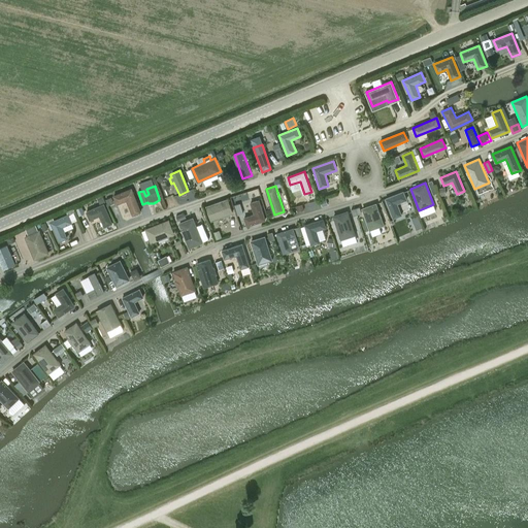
[(141,212),(132,188),(113,196),(117,205),(126,201),(132,216),(141,212)]
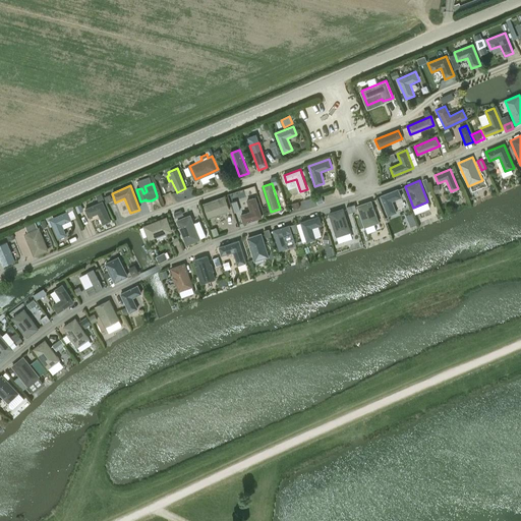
[(393,201),(402,197),(398,188),(380,195),(388,216),(397,213),(393,201)]
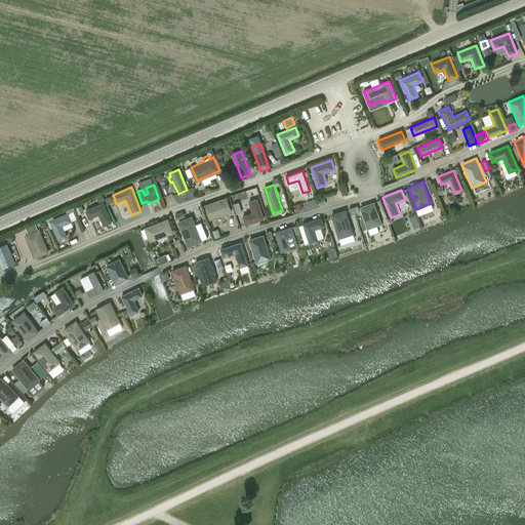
[(164,197),(167,205),(174,203),(171,194),(164,197)]
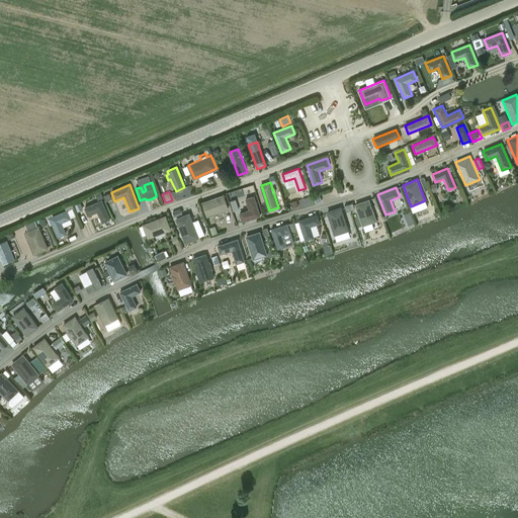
[(224,194),(201,202),(207,218),(229,209),(224,194)]
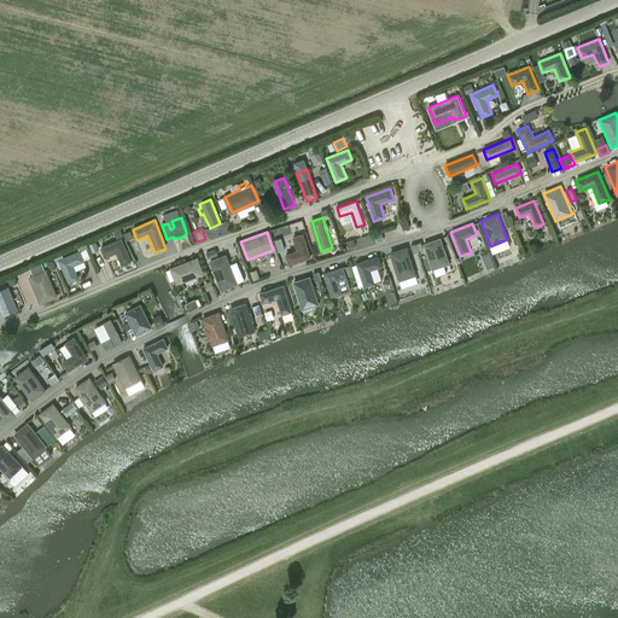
[(292,237),(297,250),(285,255),(289,266),(312,258),(303,234),(292,237)]
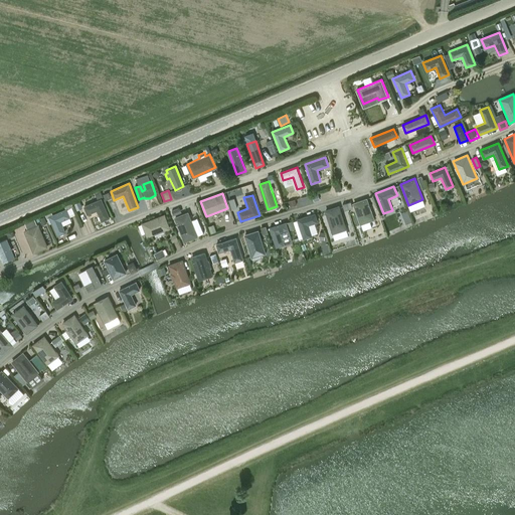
[(111,218),(102,198),(83,206),(88,215),(97,211),(102,221),(111,218)]
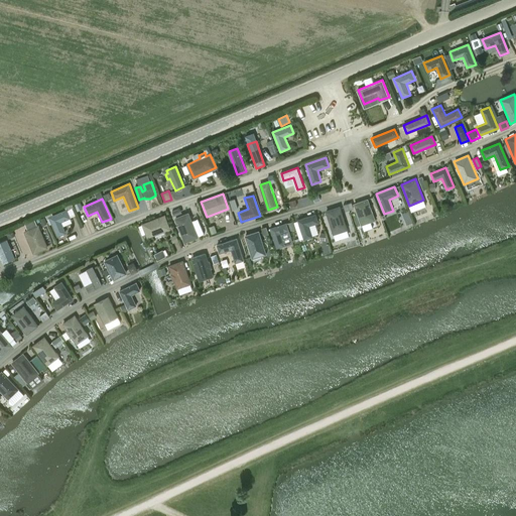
[(353,204),(361,226),(376,220),(368,199),(353,204)]
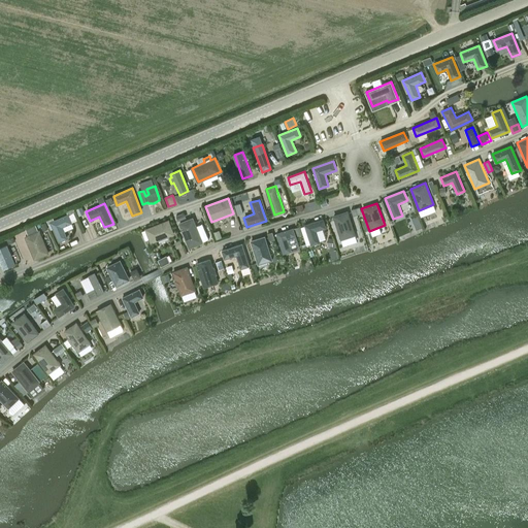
[(356,235),(348,210),(333,216),(340,240),(356,235)]
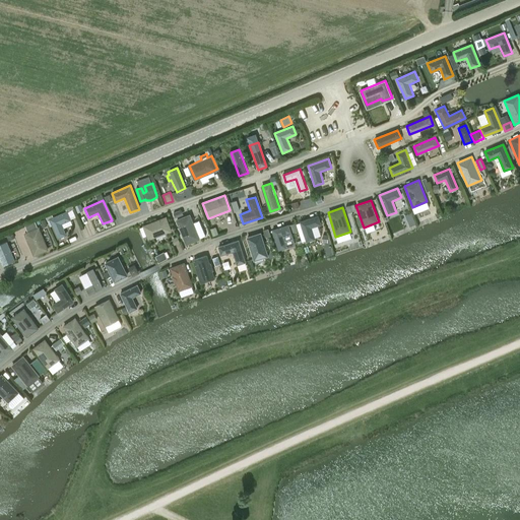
[(69,213),(50,221),(58,241),(67,238),(62,226),(72,221),(69,213)]
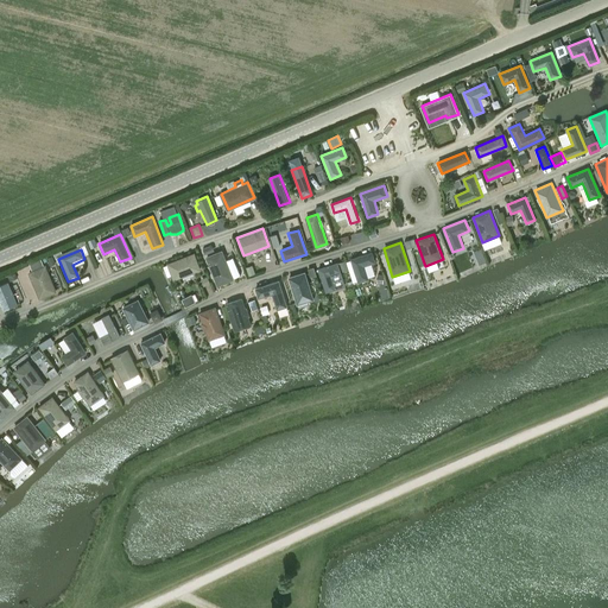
[(217,286),(234,279),(222,249),(206,257),(217,286)]
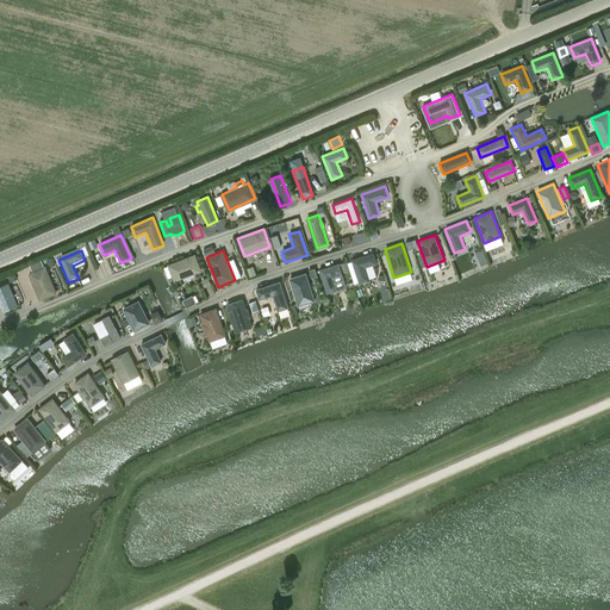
[(359,284),(371,280),(366,267),(377,263),(373,253),(352,260),(359,284)]
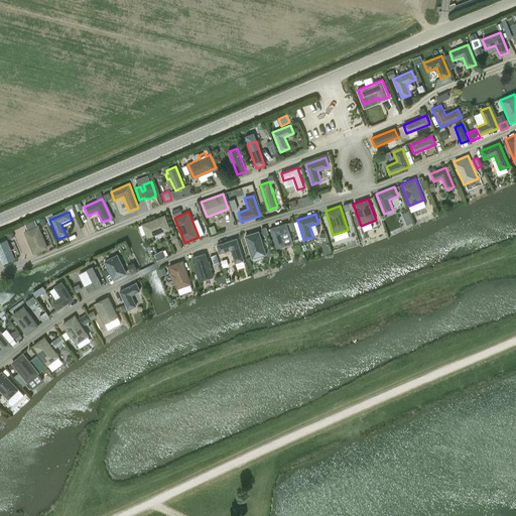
[(412,221),(410,216),(405,218),(403,214),(401,215),(405,224),(412,221)]
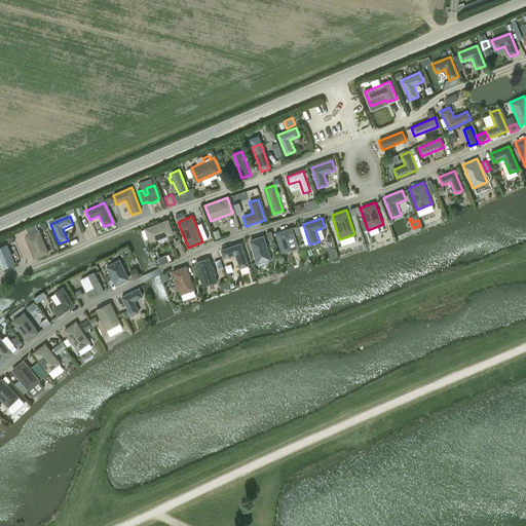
[(174,233),(168,219),(145,227),(150,242),(174,233)]
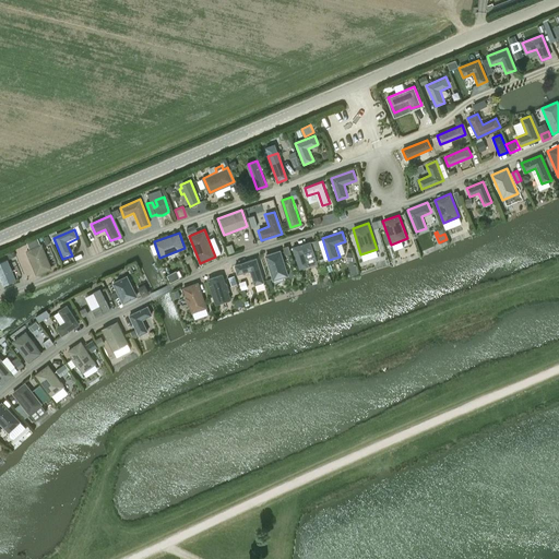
[(304,252),(313,250),(310,241),(293,247),(299,269),(308,266),(304,252)]
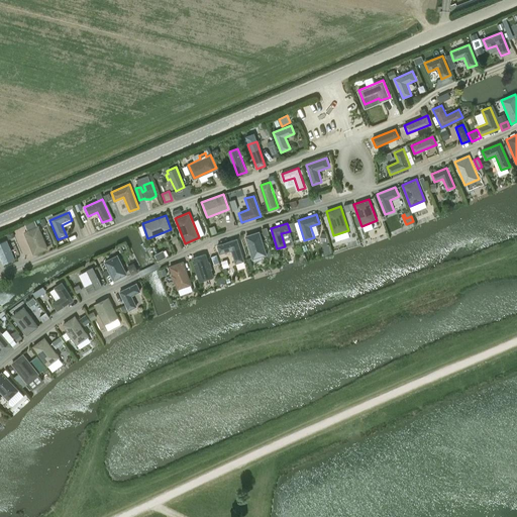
[(39,225),(24,231),(34,254),(48,248),(39,225)]
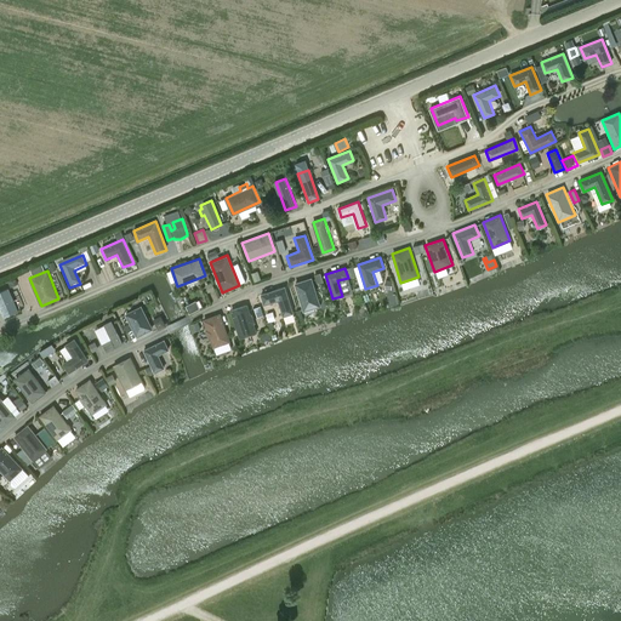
[(294,283),(303,312),(322,306),(312,278),(294,283)]
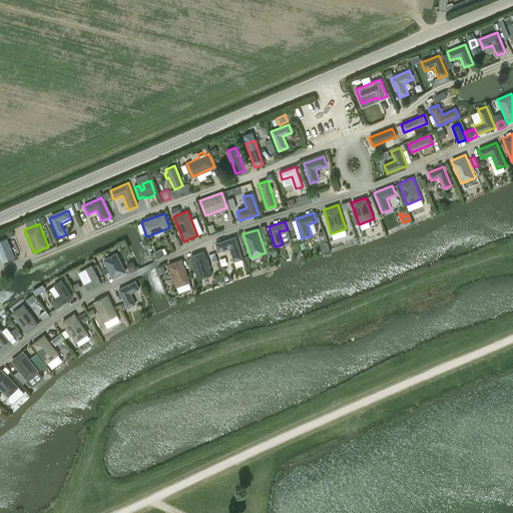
[(235,236),(215,243),(218,252),(229,248),(233,262),(242,259),(235,236)]
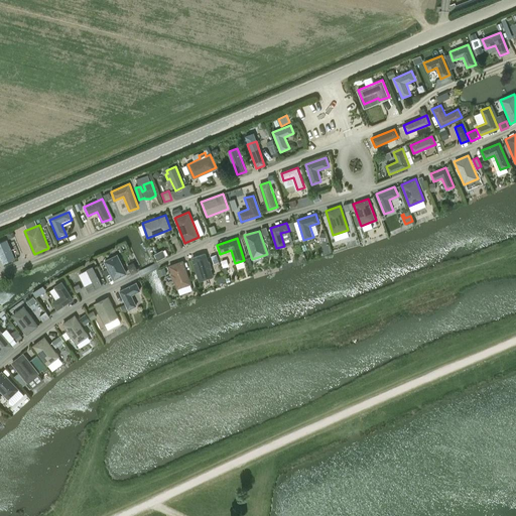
[(0,242),(0,256),(3,263),(15,258),(7,240),(0,242)]
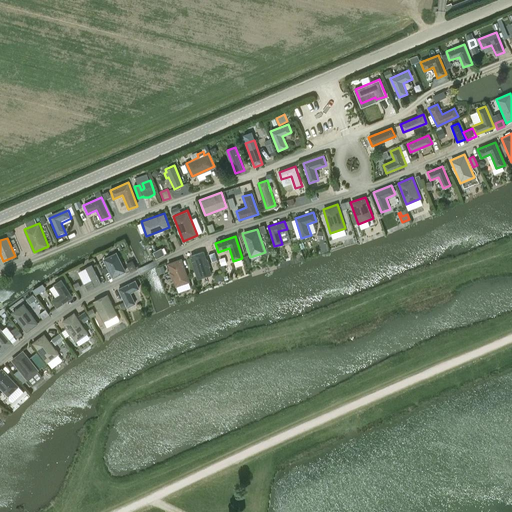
[(210,266),(208,259),(207,259),(204,250),(189,255),(197,279),(212,274),(209,267),(210,266)]
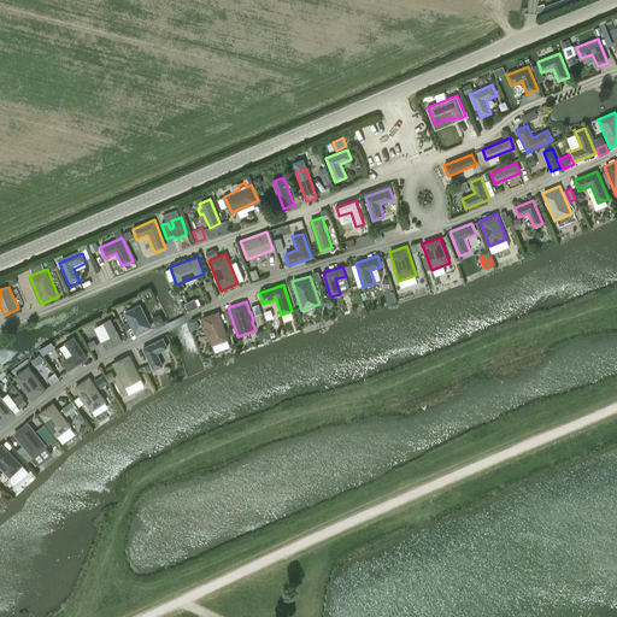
[(136,335),(152,327),(140,304),(124,311),(136,335)]
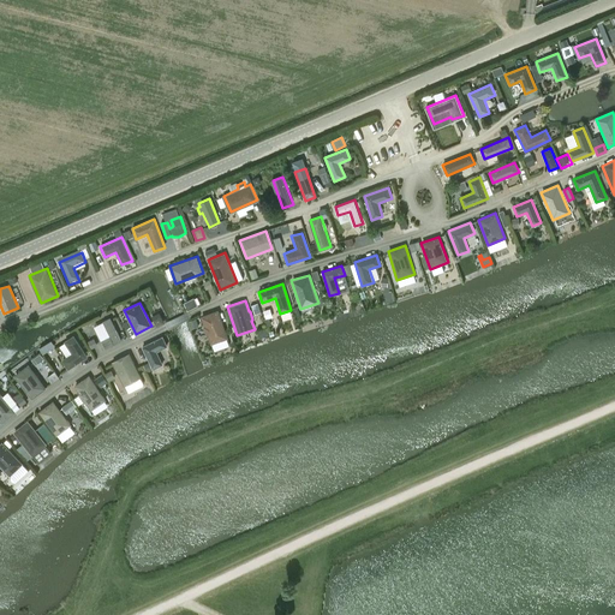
[(201,317),(204,326),(203,327),(207,335),(208,335),(212,345),(228,339),(219,310),(201,317)]
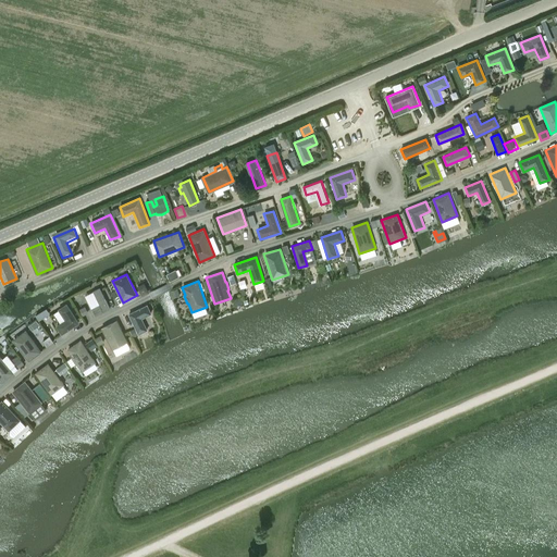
[(101,287),(94,291),(100,304),(93,308),(96,316),(111,308),(101,287)]
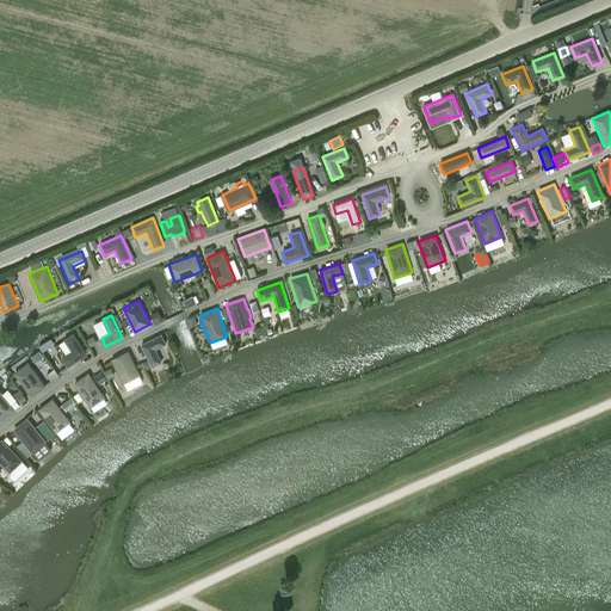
[(65,341),(60,345),(66,355),(61,357),(68,368),(87,355),(73,333),(63,339),(65,341)]
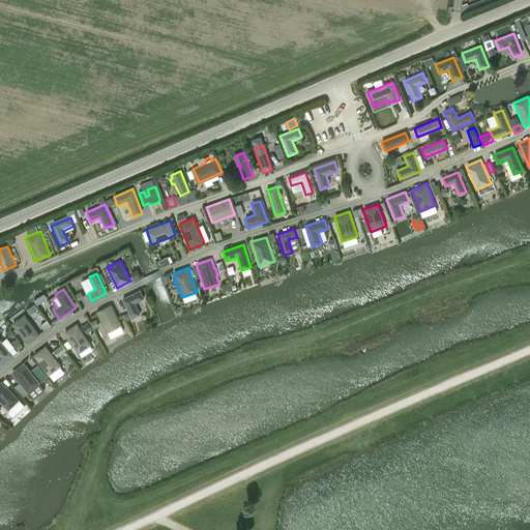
[(131,319),(141,314),(136,303),(145,298),(140,290),(122,298),(131,319)]
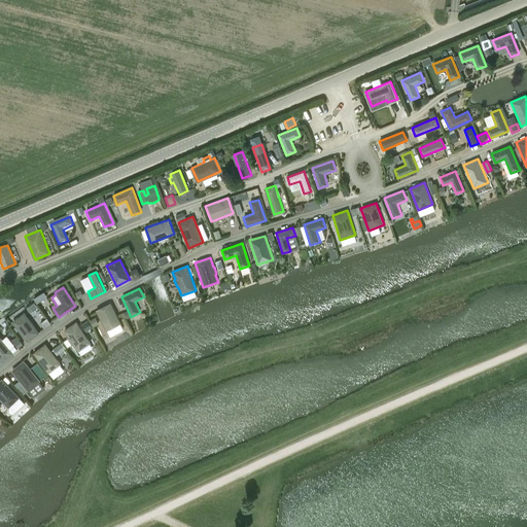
[(121,323),(111,303),(96,310),(106,331),(121,323)]
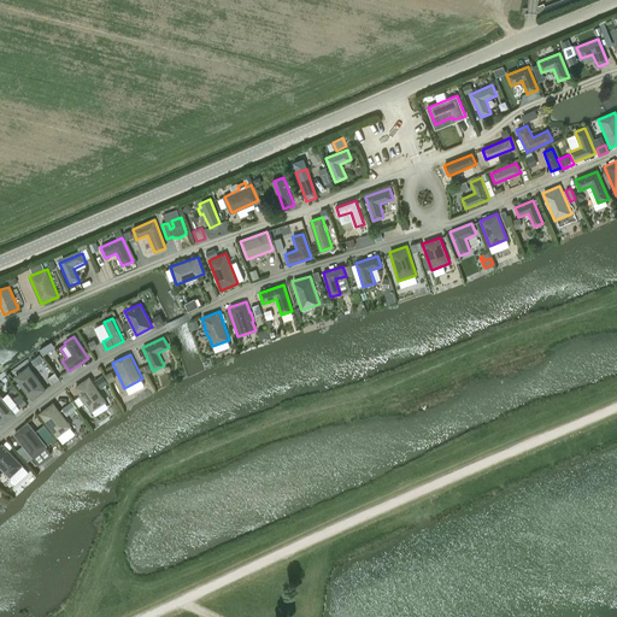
[(29,365),(15,376),(31,400),(47,389),(29,365)]
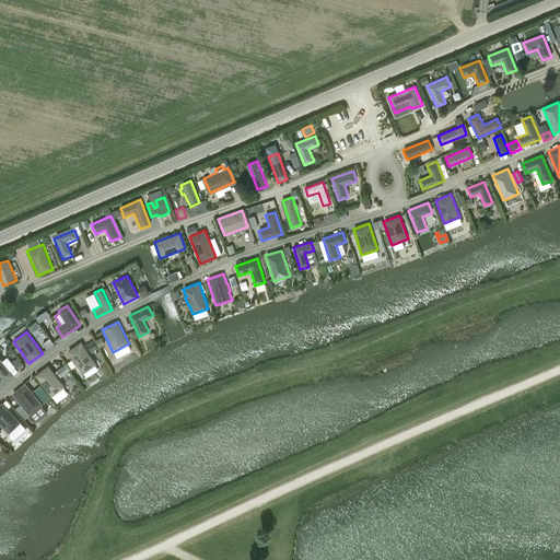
[(83,374),(96,364),(81,341),(68,351),(72,358),(71,359),(77,366),(78,366),(83,374)]
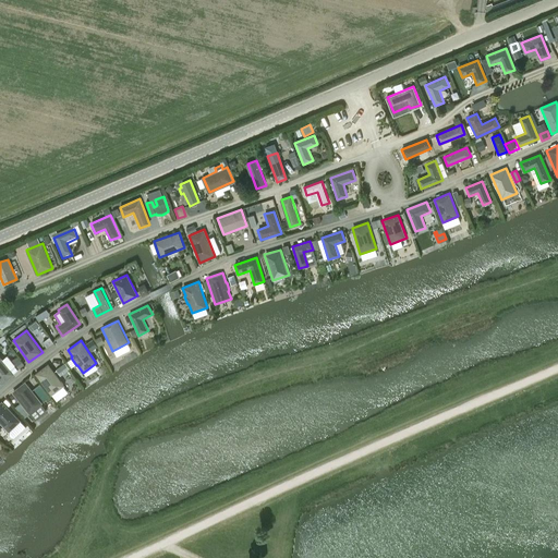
[(14,374),(0,355),(0,381),(1,385),(14,374)]
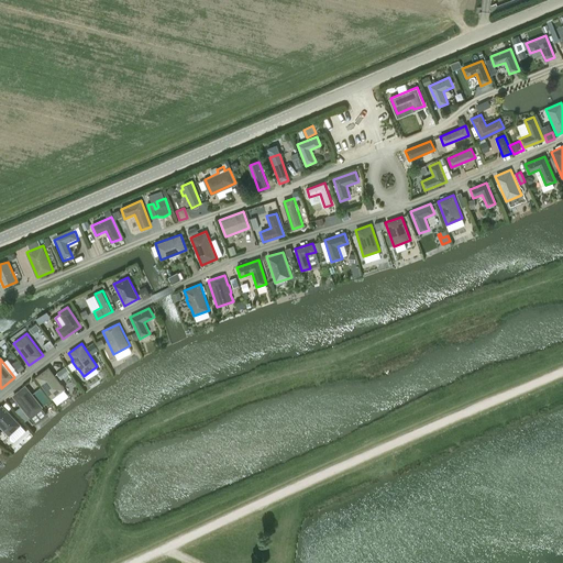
[(52,399),(65,388),(48,367),(35,377),(52,399)]
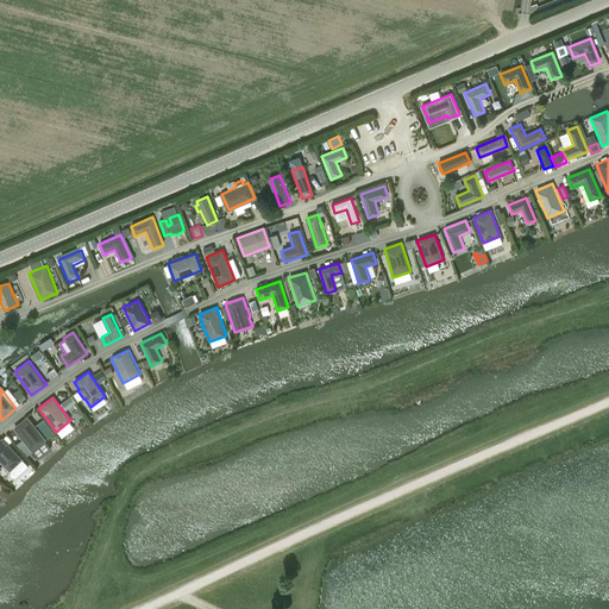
[(67,410),(76,403),(71,397),(62,405),(67,410)]
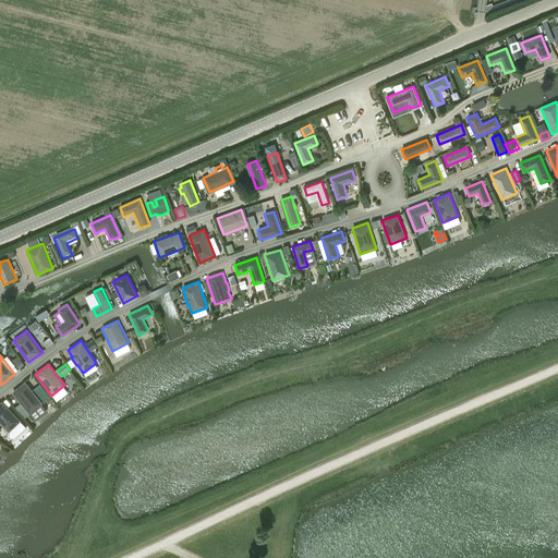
[(25,381),(12,392),(29,414),(43,403),(25,381)]
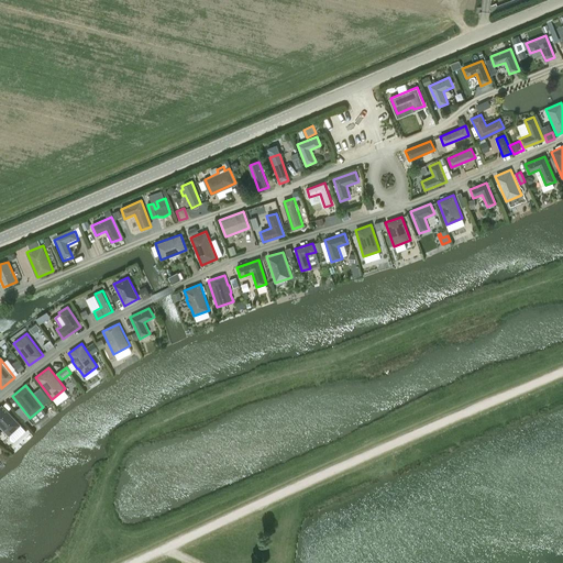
[(21,424),(2,405),(0,407),(0,427),(9,437),(21,424)]
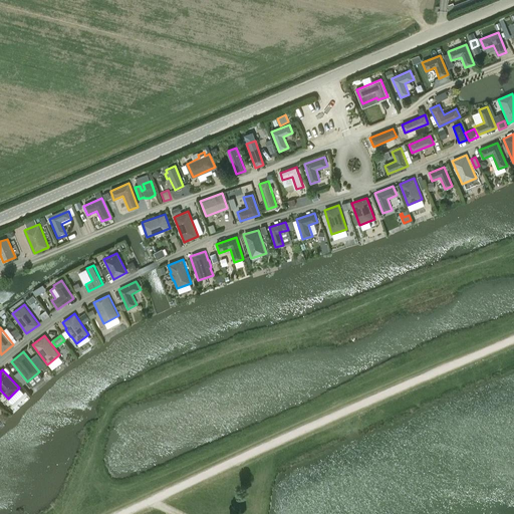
All buildings are outlined.
